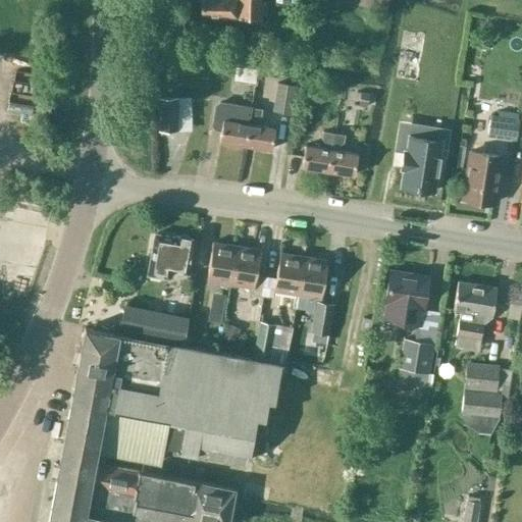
[(200,0),(200,17),(237,17),(267,18),(267,3),(261,3),(260,0),(200,0)]
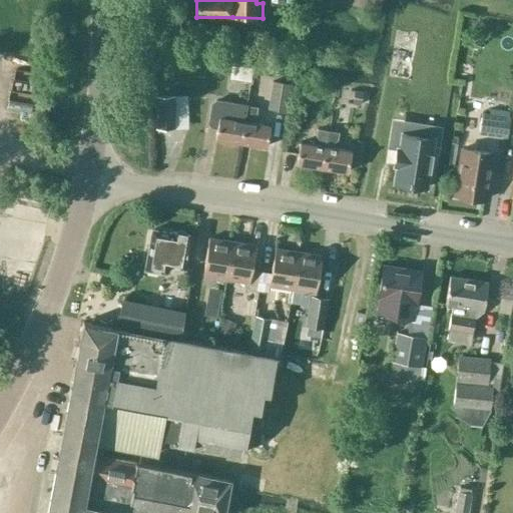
[(395,33),(388,80),(410,83),(417,36),(395,33)]
